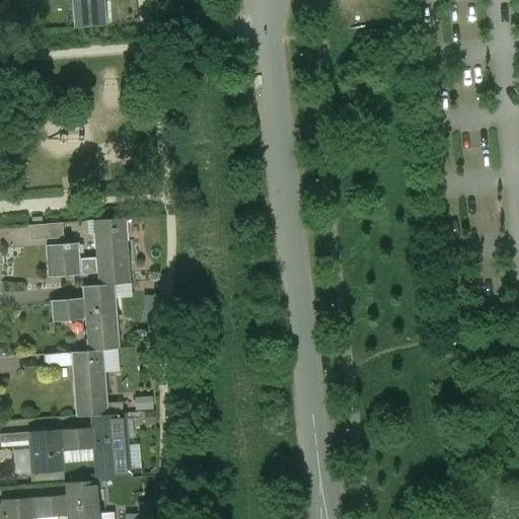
[(72,0),(75,29),(106,27),(104,0),(72,0)]
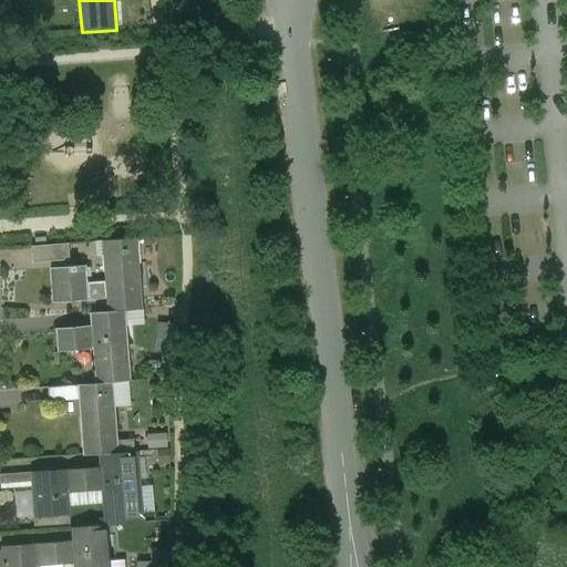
[(138,239),(103,241),(105,281),(107,299),(109,312),(126,311),(144,310),(138,239)]
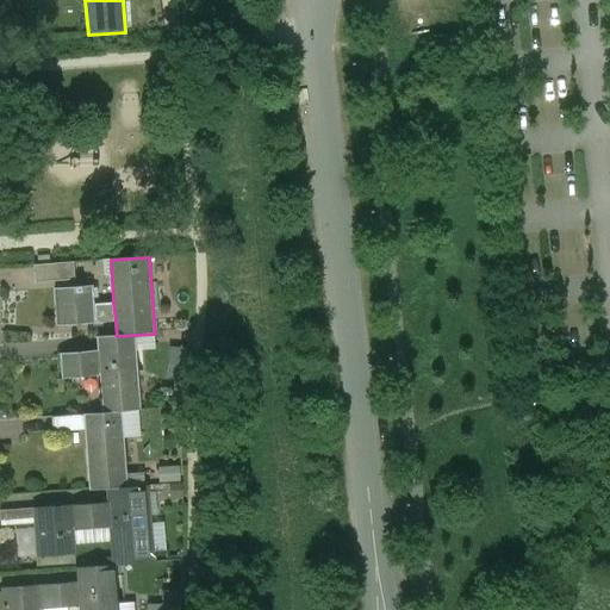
[(74,263),(35,267),(36,282),(75,279),(74,263)]
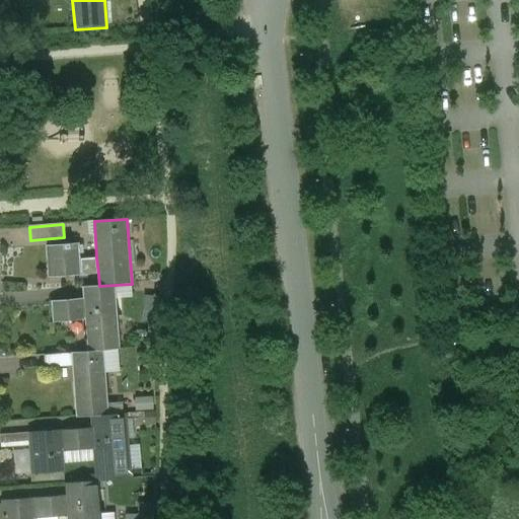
[(79,242),(47,245),(50,278),(98,274),(96,257),(80,258),(79,242)]
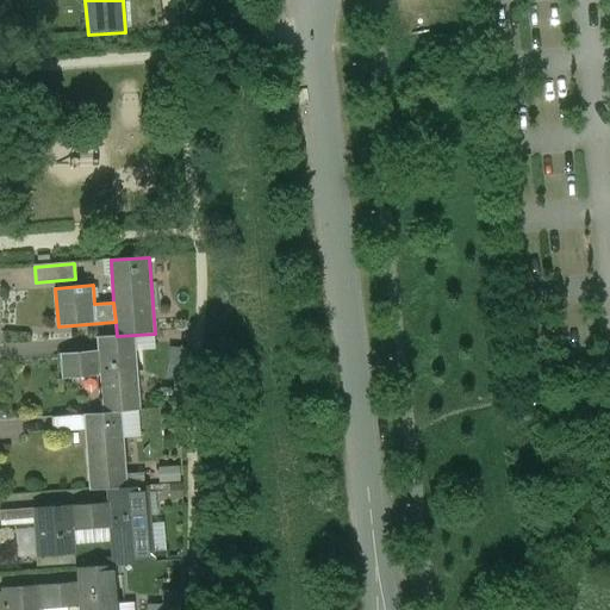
[(117,336),(97,338),(98,353),(61,355),(63,380),(100,377),(104,415),(122,414),(142,411),(136,335),(117,336)]
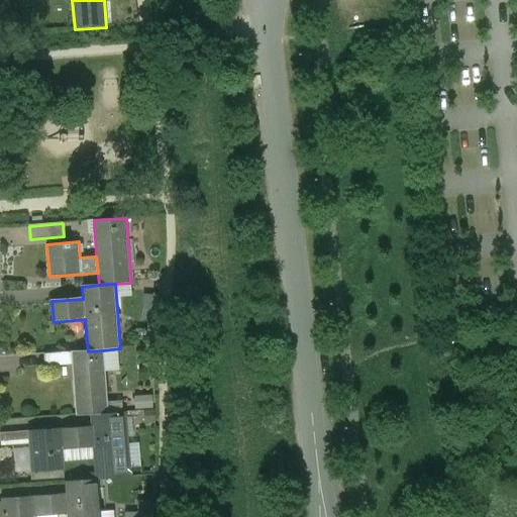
[(88,351),(72,353),(77,417),(92,415),(108,414),(103,350),(88,351)]
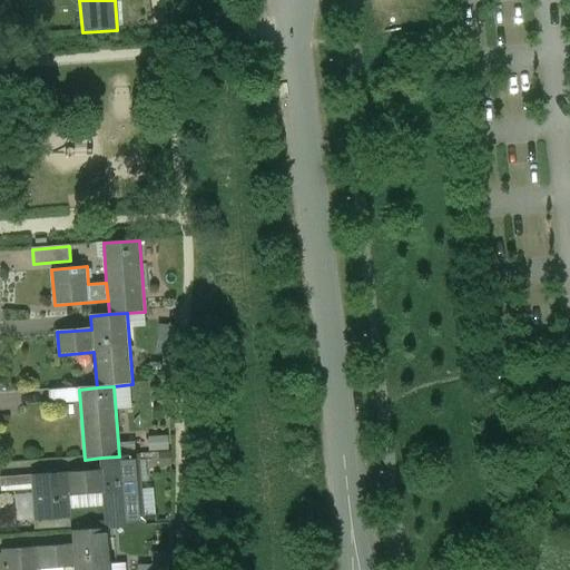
[(119,457),(101,458),(102,471),(67,473),(69,497),(105,493),(108,529),(143,526),(137,455),(119,457)]
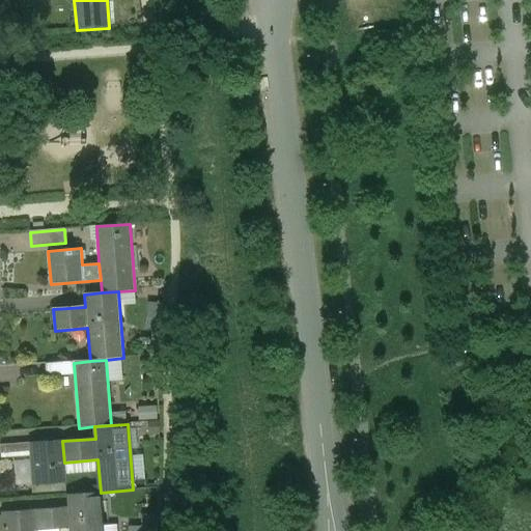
[(62,441),(29,444),(32,486),(65,483),(64,463),(62,441)]
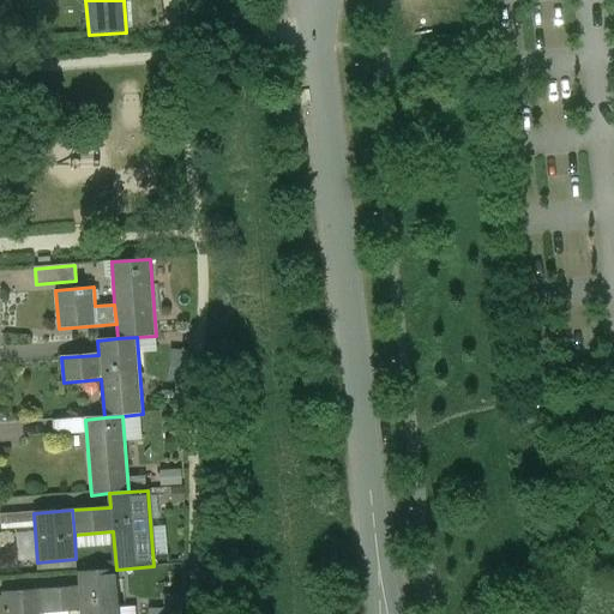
[(119,613),(116,570),(77,573),(78,587),(40,590),(41,613),(50,613),(80,612),(80,613),(119,613)]
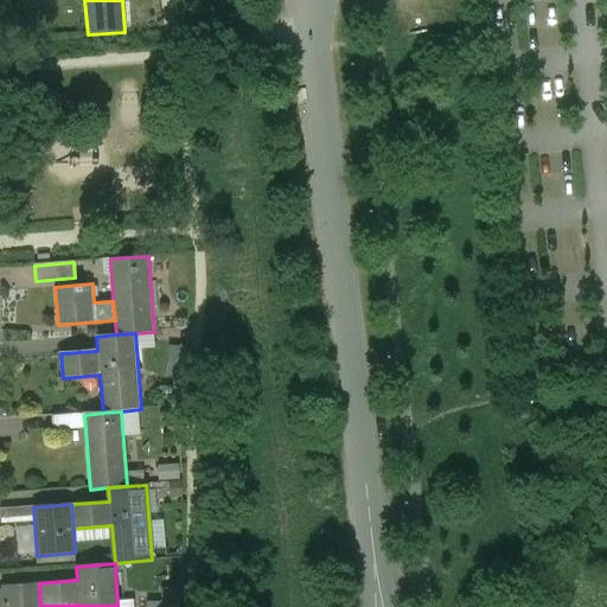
[(40,606),(39,583),(2,586),(4,606),(40,606)]
